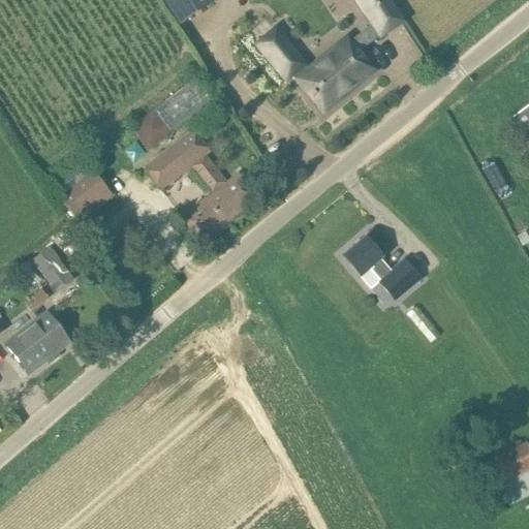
[(214,12),(206,0),(161,0),(183,33),(214,12)]
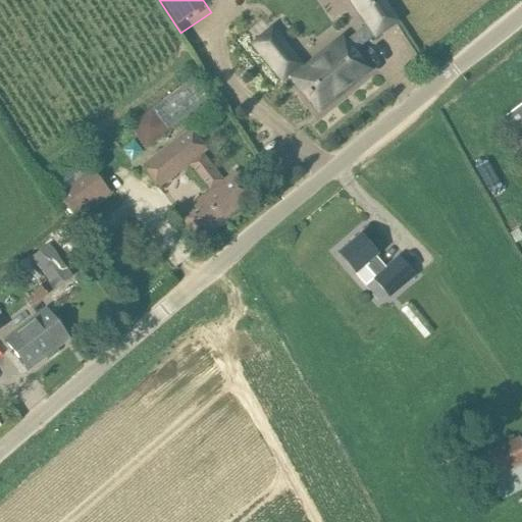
[(299,64),(271,29),(253,44),(281,79),(289,72),(296,81),(295,81),(317,109),(336,94),(337,96),(349,87),(348,85),(367,69),(352,51),(376,32),(377,33),(395,21),(380,0),(378,0),(363,10),(369,20),(344,41),(306,72),(299,64)]
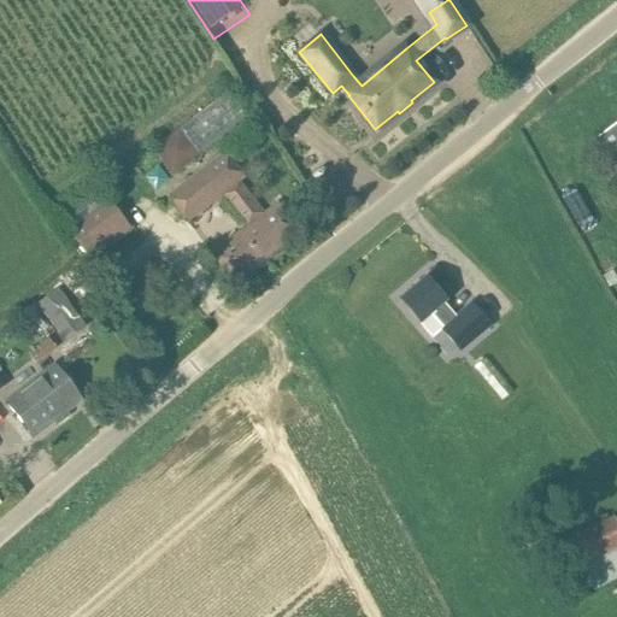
[(616,129),(594,145),(616,177),(616,129)]
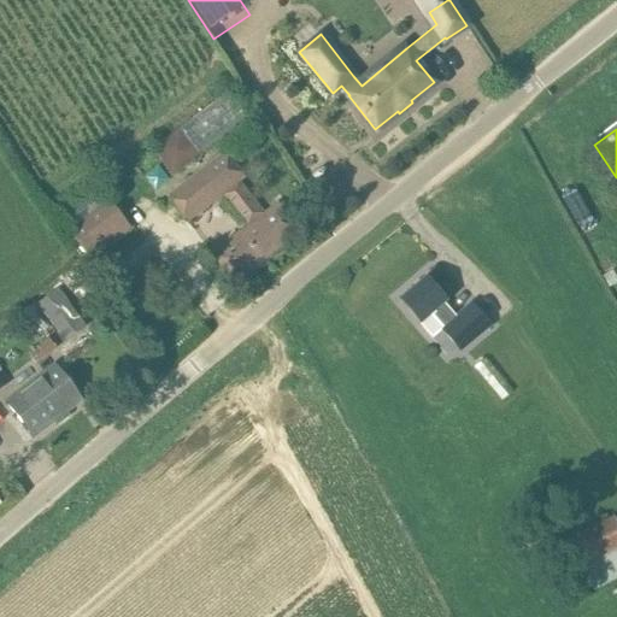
[(187,224),(222,197),(241,182),(246,178),(224,152),(166,195),(187,224)]
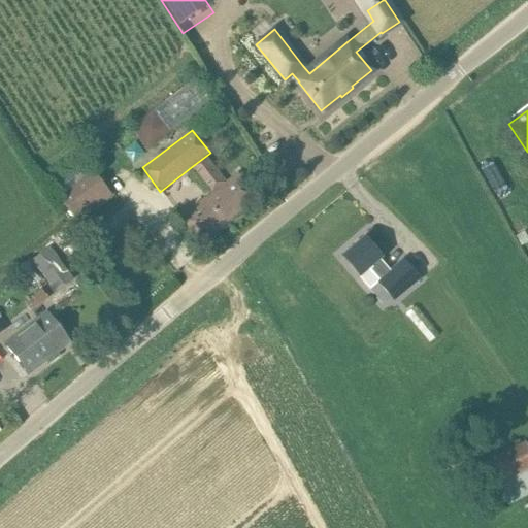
[(211,194),(227,183),(206,156),(190,168),(211,194)]
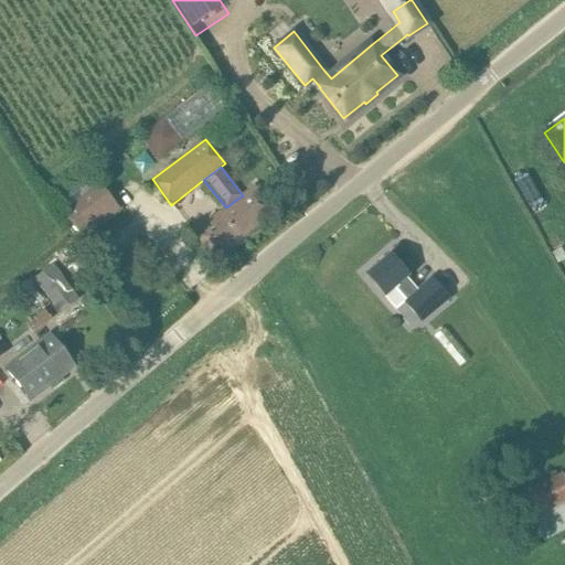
[(102,184),(64,213),(83,238),(120,209),(102,184)]
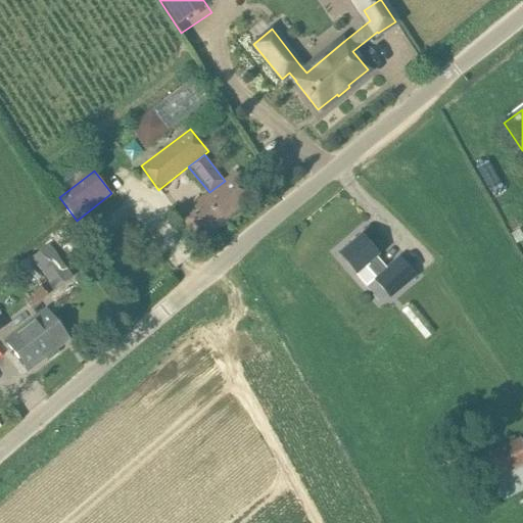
[(254,198),(235,173),(225,181),(209,192),(180,216),(199,241),(254,198)]
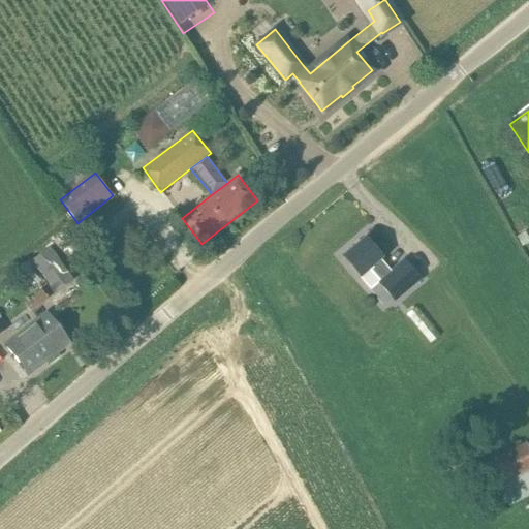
[(365,239),(342,258),(361,279),(370,290),(378,283),(395,302),(421,281),(403,260),(391,272),(381,261),(383,259),(365,239)]
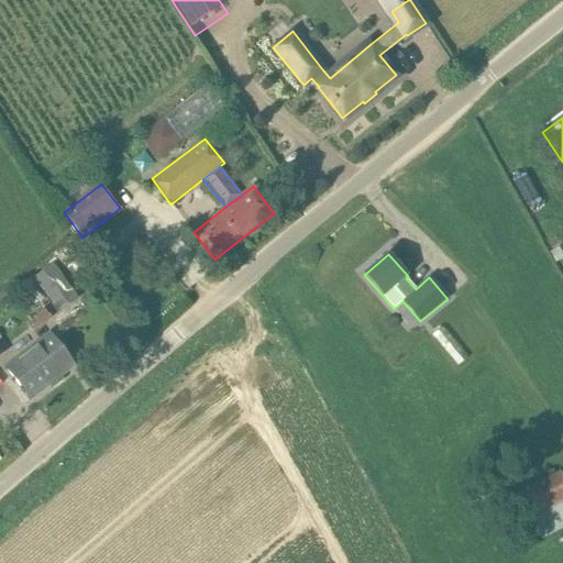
[(79,299),(53,263),(33,278),(59,312),(79,299)]
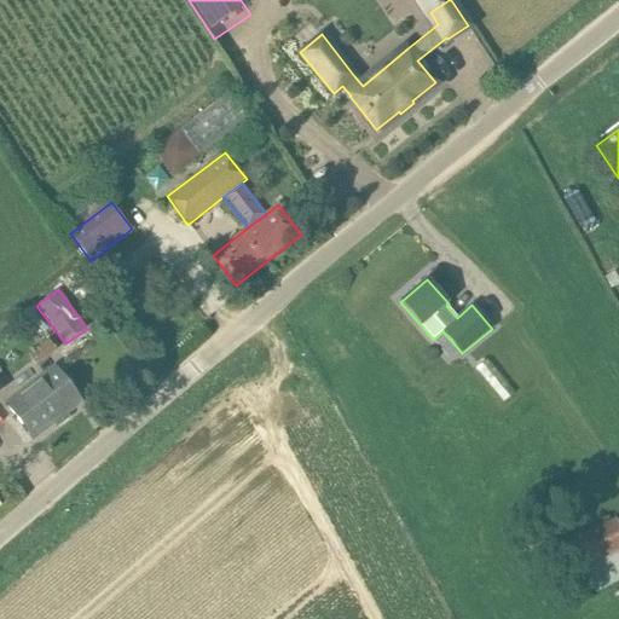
[(487,359),(476,369),(504,403),(515,393),(487,359)]
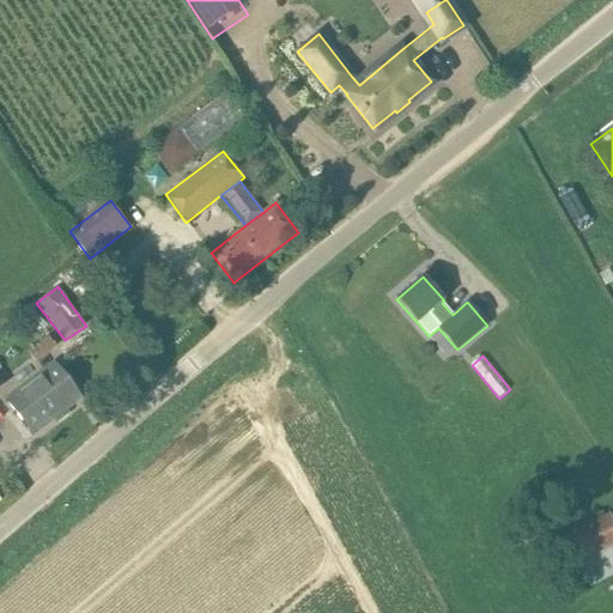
[(6,401),(32,435),(80,399),(55,364),(6,401)]
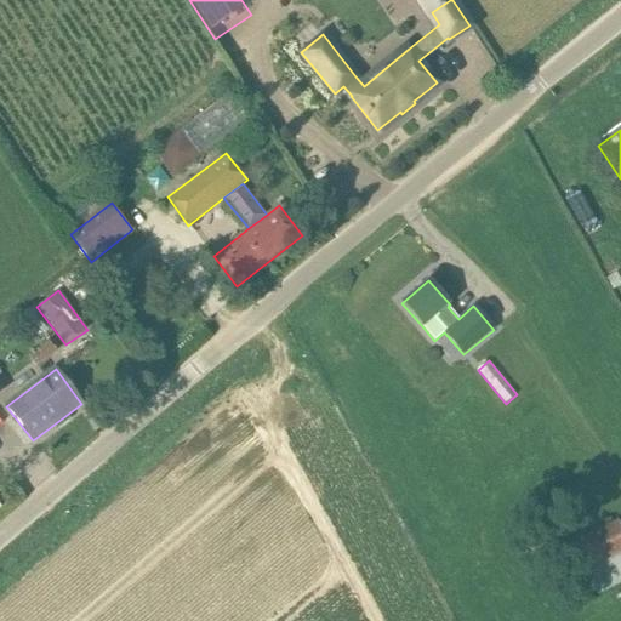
[(588,571),(599,592),(620,580),(620,527),(617,520),(573,543),(573,545),(554,554),(568,581),(588,571)]
